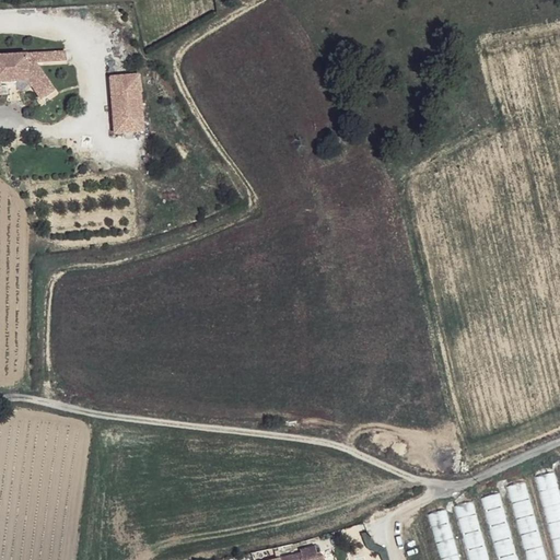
[(67,51),(0,55),(0,96),(1,96),(1,85),(33,83),(34,101),(49,100),(48,65),(67,63),(67,51)]
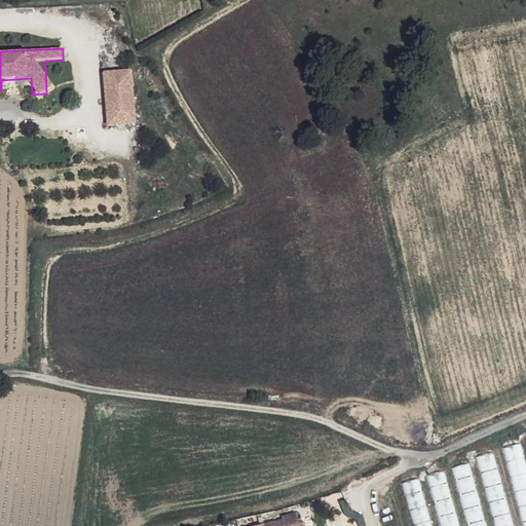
[(133,70),(102,72),(106,126),(137,124),(133,70)]
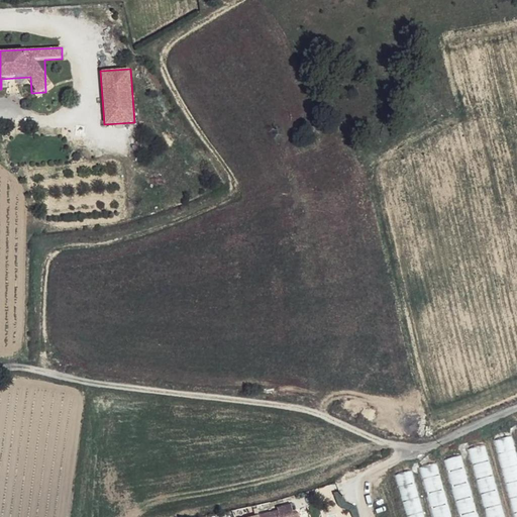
[(485,445),(470,447),(475,475),(490,473),(485,445)]
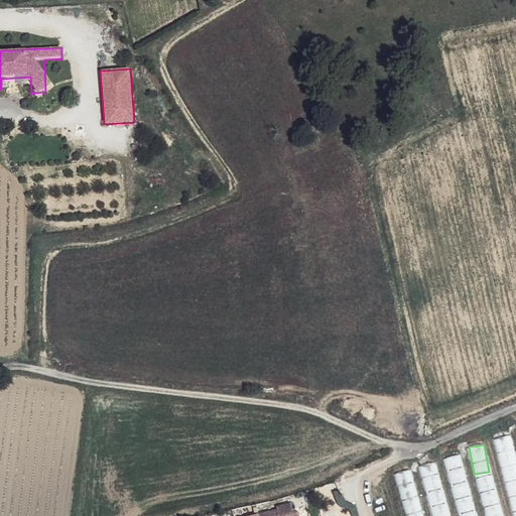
[(463,473),(460,456),(444,458),(447,476),(463,473)]
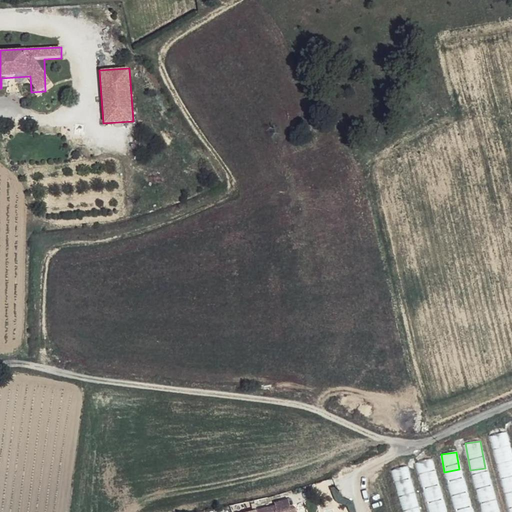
[(399,492),(413,487),(406,466),(392,471),(399,492)]
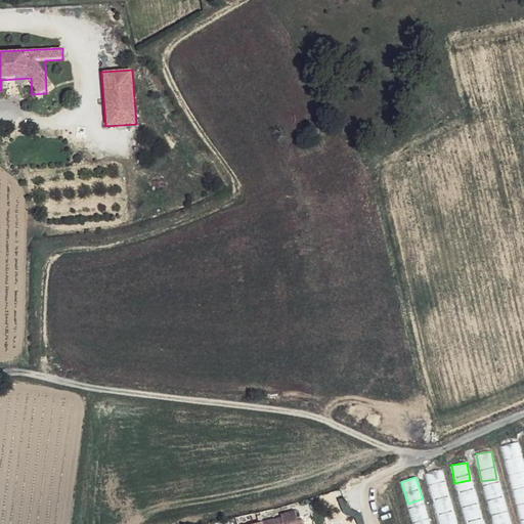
[(282,516),(262,522),(262,523),(305,523),(305,520),(300,517),(297,517),(295,511),(281,514),(282,516)]
